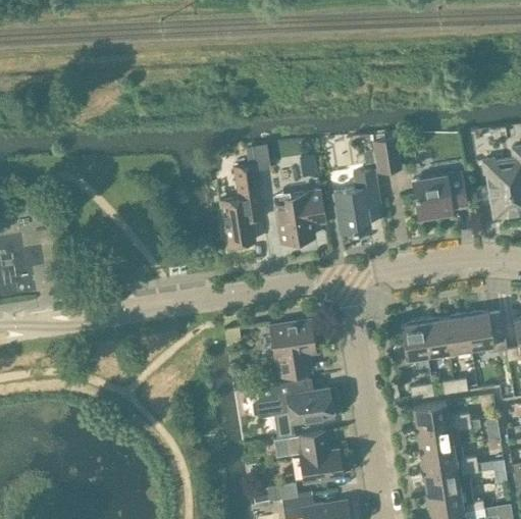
[(401,169),(396,139),(372,142),(377,173),(401,169)]
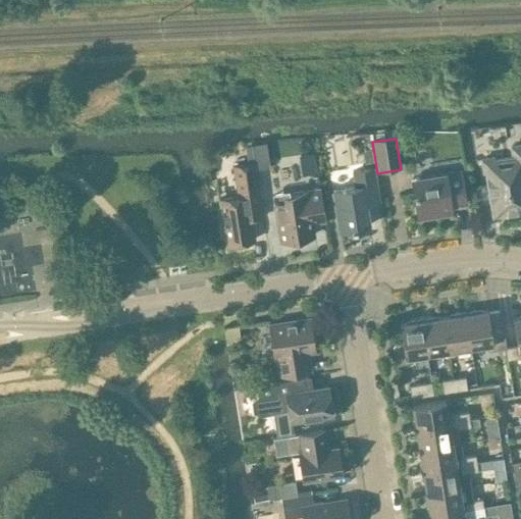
[(270,164),(267,146),(254,148),(256,166),(270,164)]
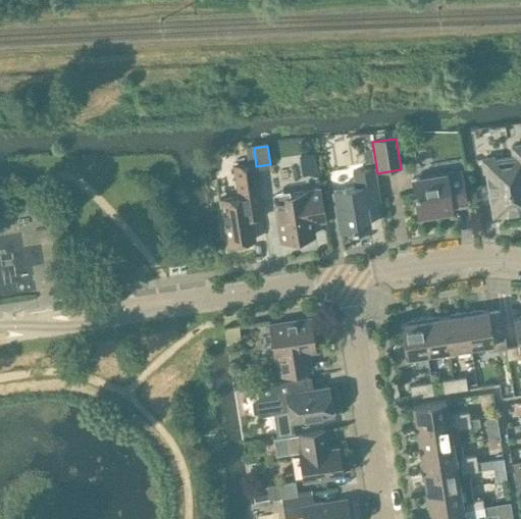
[(520,147),(512,149),(514,160),(495,163),(495,160),(482,162),(484,173),(487,173),(493,217),(520,212),(520,147)]
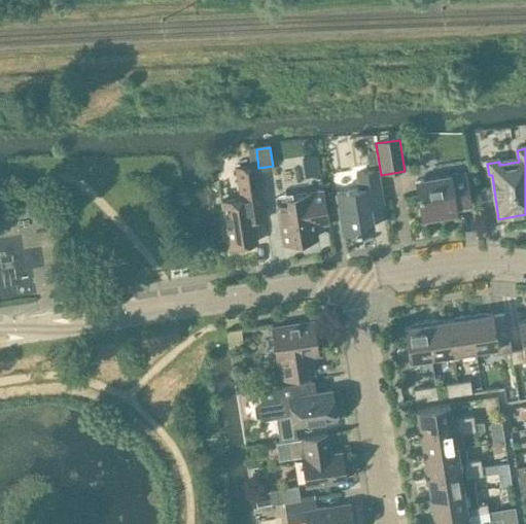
[(377,154),(366,155),(369,168),(379,166),(377,154)]
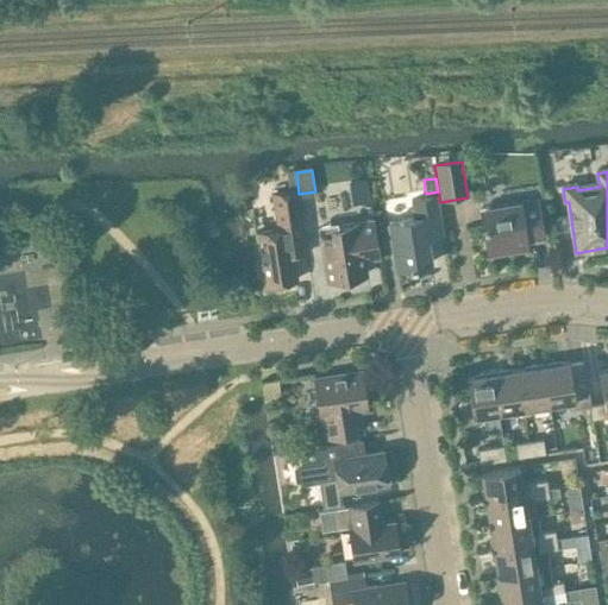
[(308,256),(298,193),(273,196),(277,225),(279,224),(280,231),(257,234),(264,282),(298,277),(294,258),(308,256)]
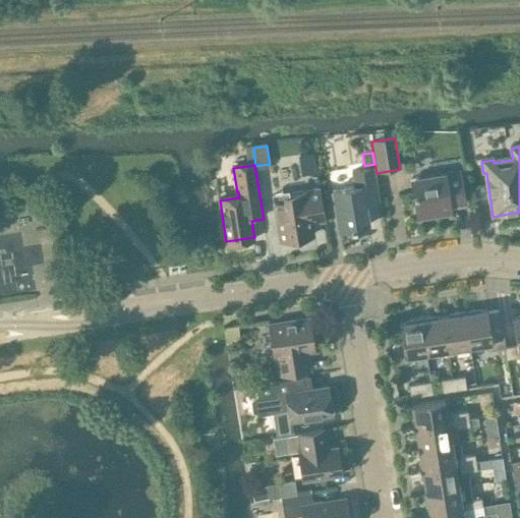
[(380,203),(374,170),(352,173),(354,188),(333,191),(339,231),(352,229),(352,231),(368,228),(365,205),(380,203)]
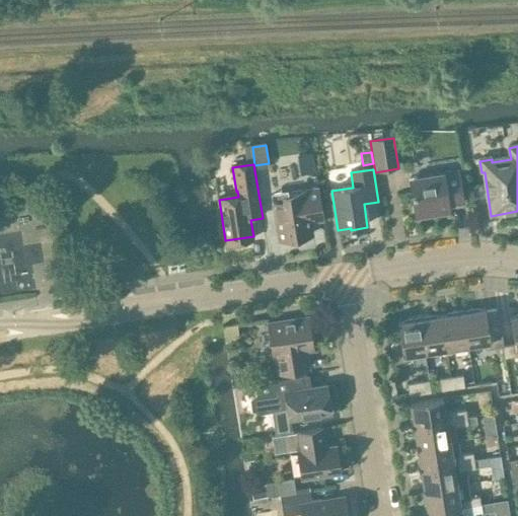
[(463,204),(458,172),(416,178),(418,192),(413,193),(417,219),(439,216),(438,209),(463,204)]
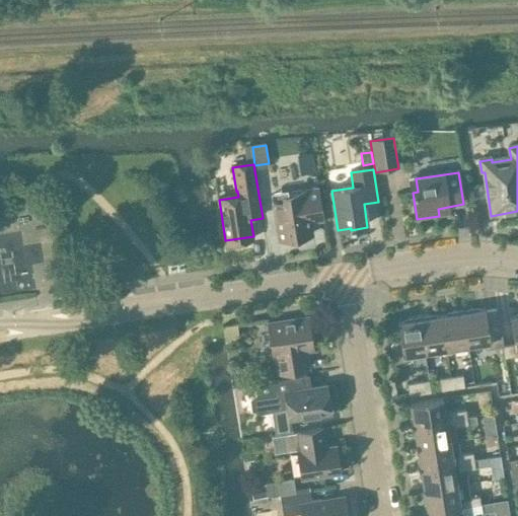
[(323,222),(318,191),(272,198),(279,241),(313,236),(311,224),(323,222)]
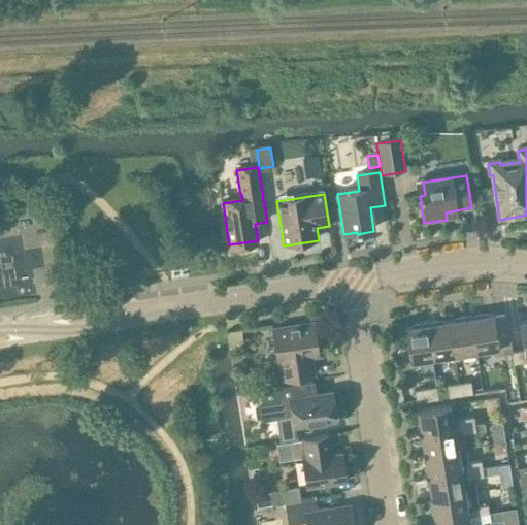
[(481,316),(471,317),(476,353),(491,351),(491,354),(495,356),(512,354),(513,354),(513,353),(511,341),(509,341),(506,316),(494,318),(494,316),(483,318),(481,316)]
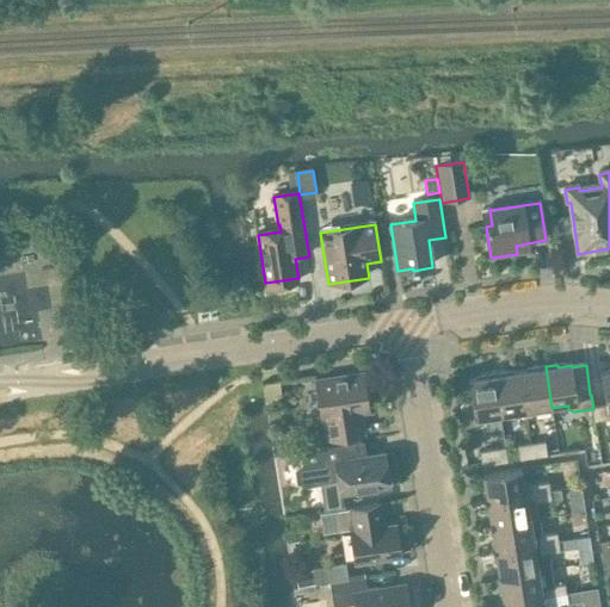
[(535,410),(552,408),(546,366),(534,369),(531,371),(519,373),(527,419),(533,417),(535,414),(535,410)]
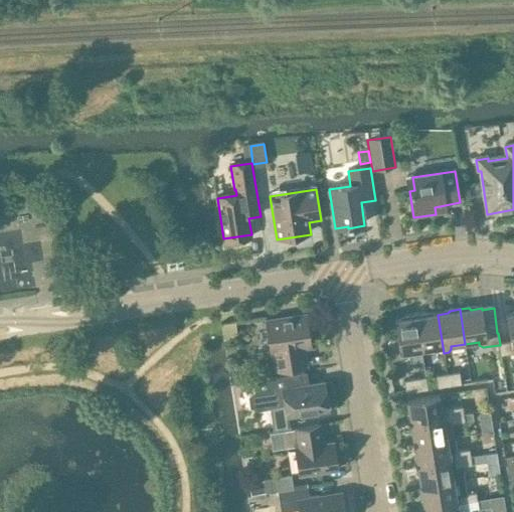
[(425,314),(416,316),(421,351),(436,348),(437,351),(440,354),(444,353),(438,315),(429,316),(425,314)]
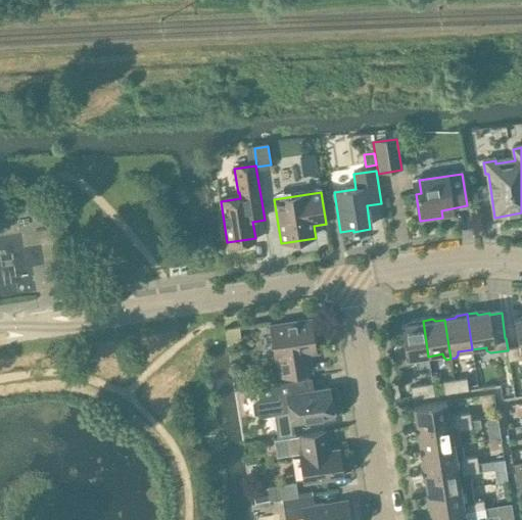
[(519,347),(508,349),(508,350),(507,350),(509,362),(521,359),(521,319),(515,321),(519,347)]
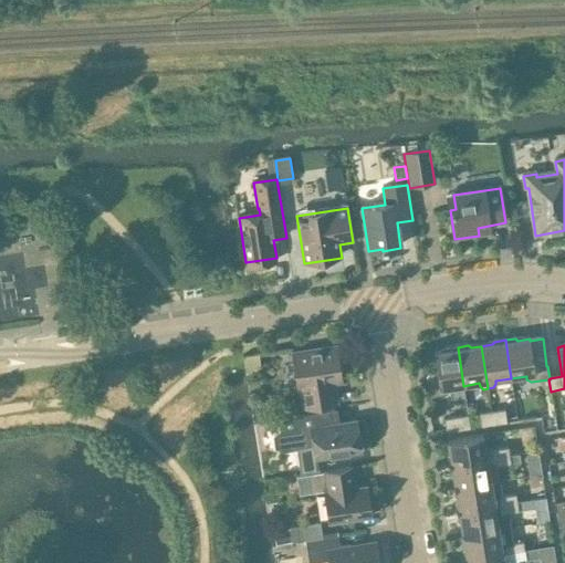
[(448,388),(463,386),(458,347),(447,348),(446,352),(433,354),(437,373),(429,374),(427,378),(429,395),(432,397),(446,395),(449,392),(448,388)]
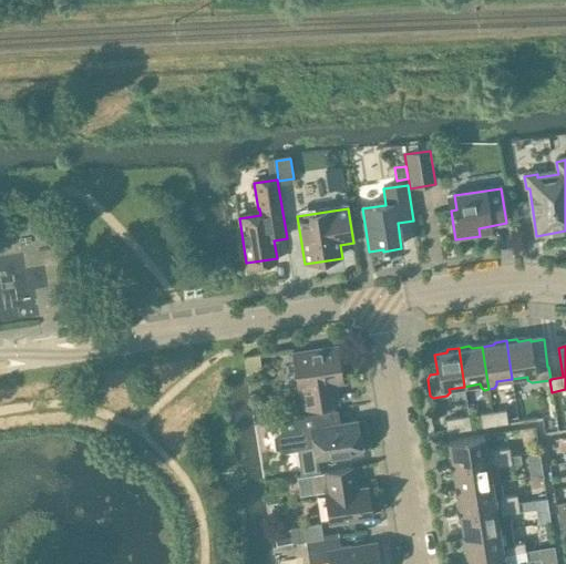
[(341,382),(337,349),(294,356),(299,389),(302,388),(306,409),(336,404),(332,383),(341,382)]
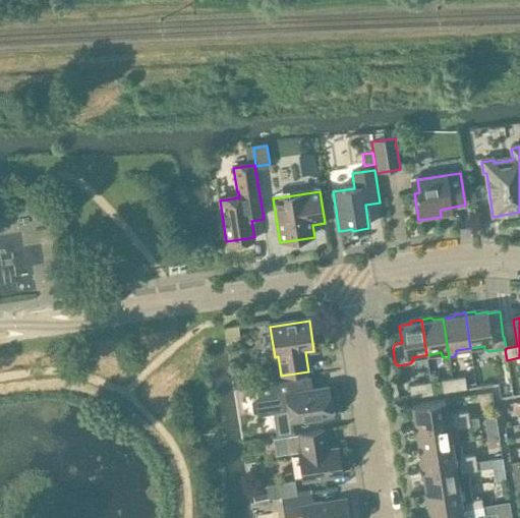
[(238,328),(224,330),(227,347),(235,346),(240,340),(238,328)]
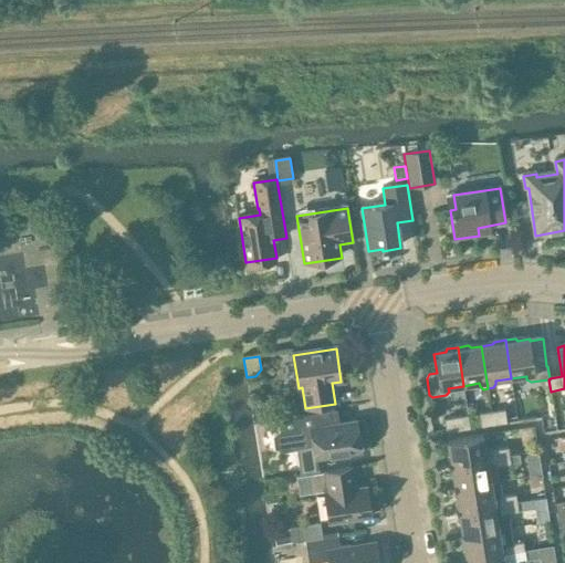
[(505,410),(492,413),(494,426),(506,424),(505,410)]
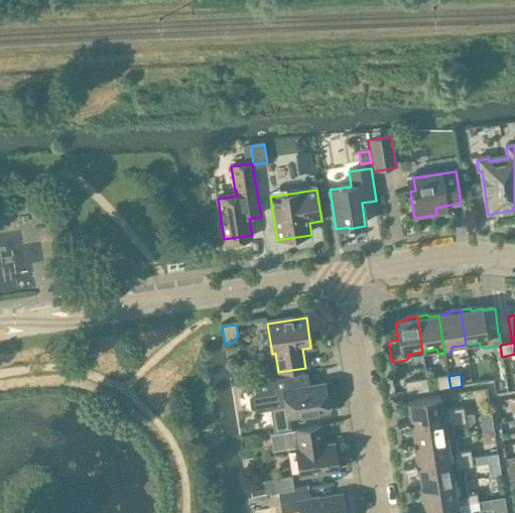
[(233,377),(232,380),(233,382),(234,384),(236,386),(239,386),(241,385),(243,382),(243,380),(242,377),(240,376),(238,375),(235,376),(233,377)]
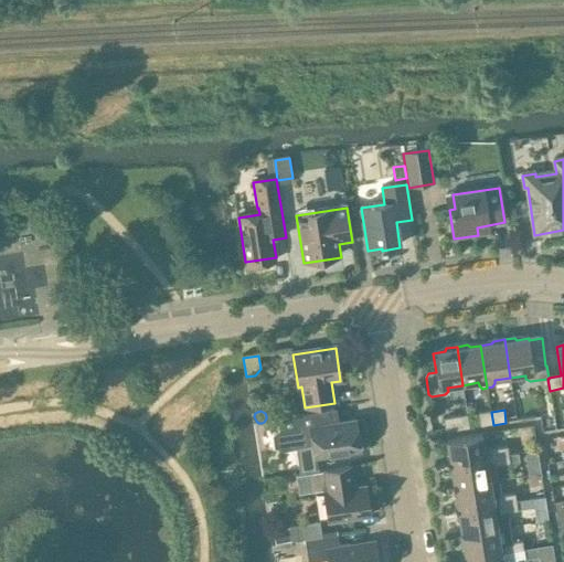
[(282,431),(273,436),(275,448),(286,452),(314,447),(315,458),(361,452),(355,421),(333,424),(331,412),(280,420),(282,431)]
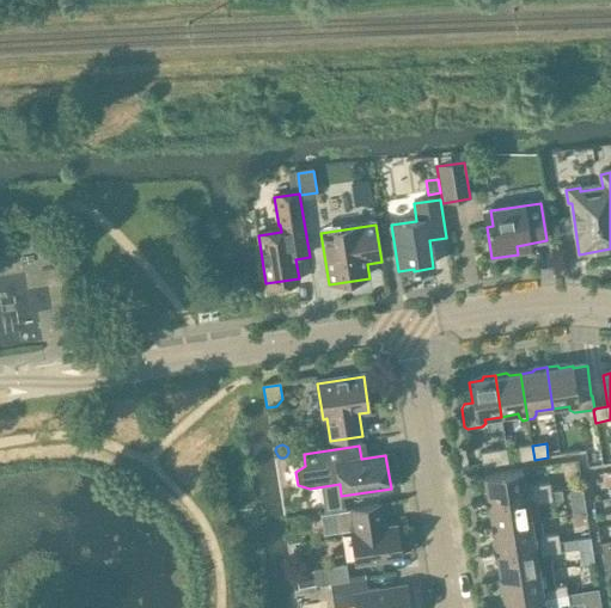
[(532,446),(518,448),(520,462),(535,460),(532,446)]
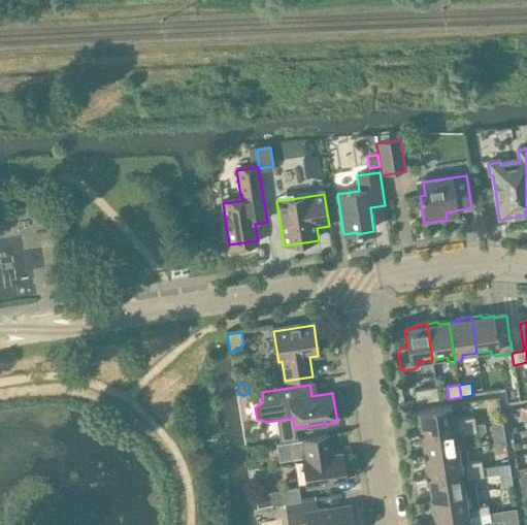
[(438,400),(437,388),(415,392),(417,403),(438,400)]
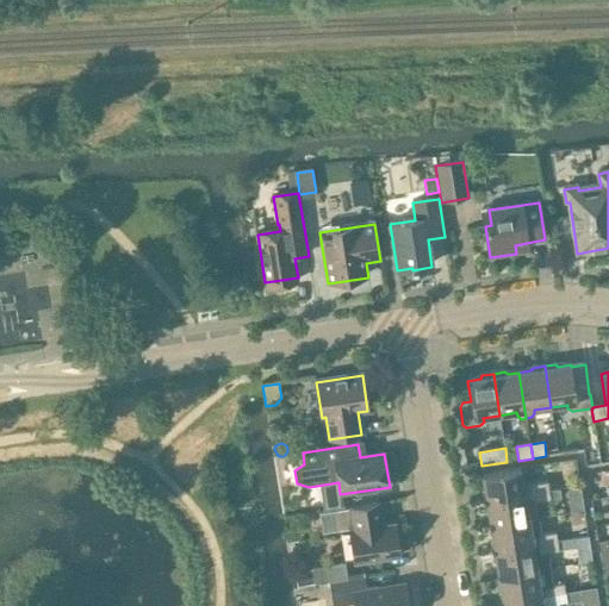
[(521,469),(483,475),(486,501),(550,492),(548,482),(524,486),(521,469)]
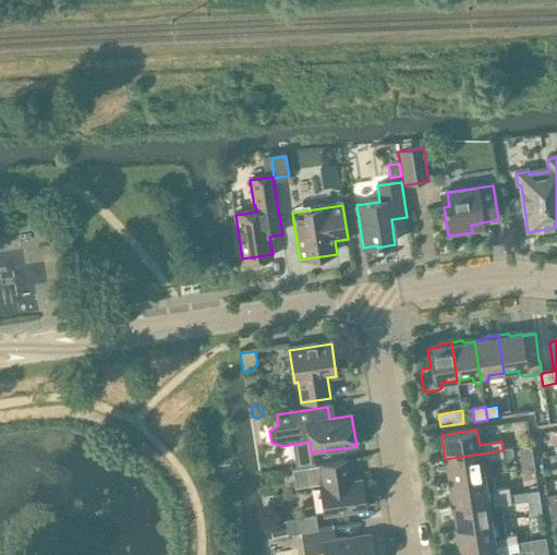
[(512,448),(503,450),(445,459),(449,483),(493,477),(491,461),(513,457),(512,448)]
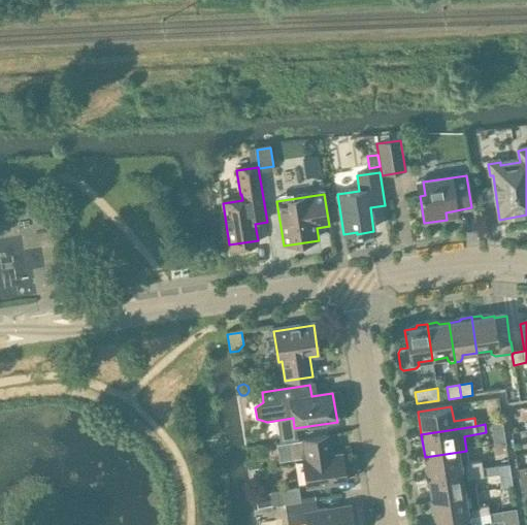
[(280,462),(292,461),(302,459),(307,489),(347,483),(342,454),(332,456),(329,437),(289,444),(276,445),(280,462)]
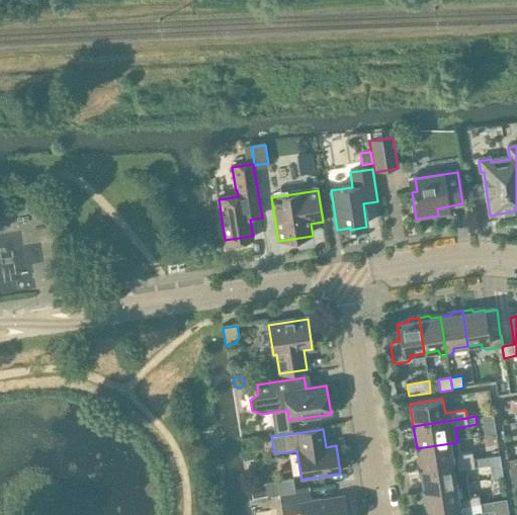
[(417,448),(420,468),(474,460),(472,453),(459,455),(457,442),(417,448)]
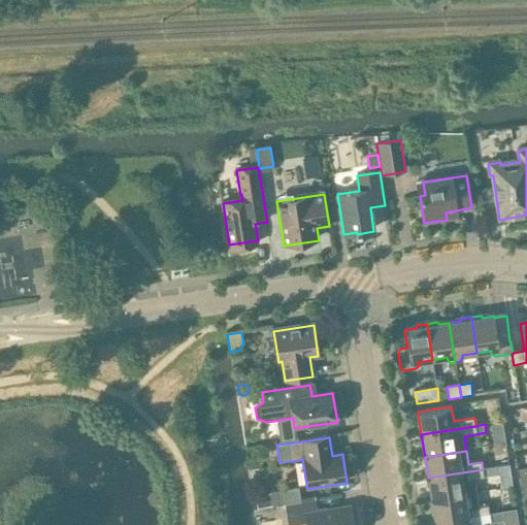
[(508,467),(493,469),(496,484),(511,481),(508,467)]
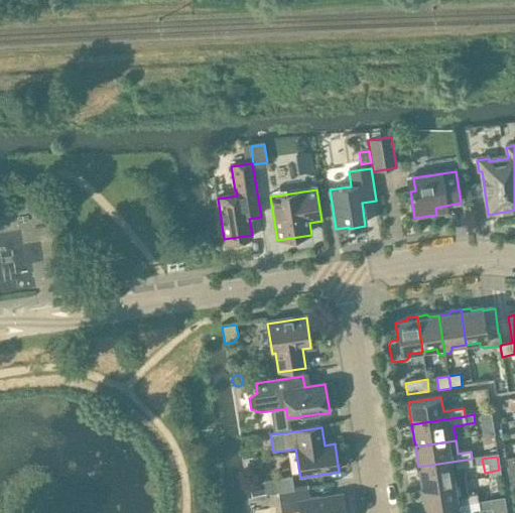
[(472,459),(418,467),(422,489),(464,483),(462,469),(473,467),(472,459)]
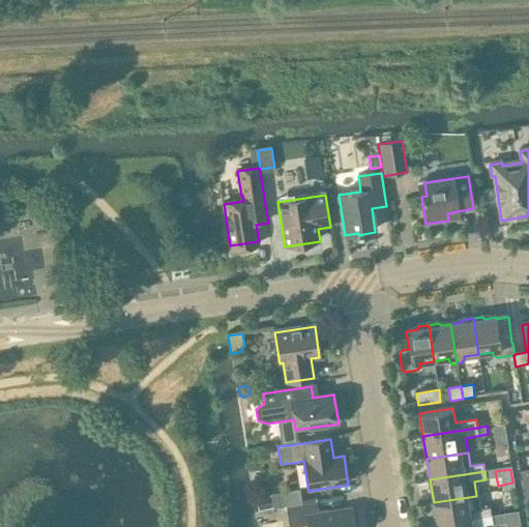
[(272,496),(274,508),(302,504),(300,491),(272,496)]
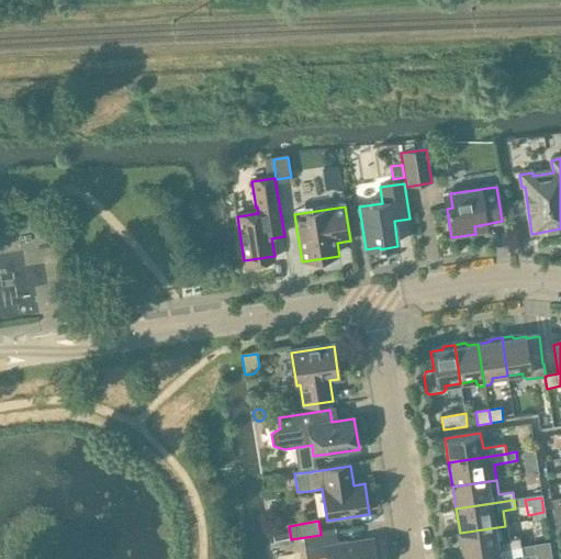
[(505,526),(460,533),(463,556),(522,546),(520,539),(507,540),(505,526)]
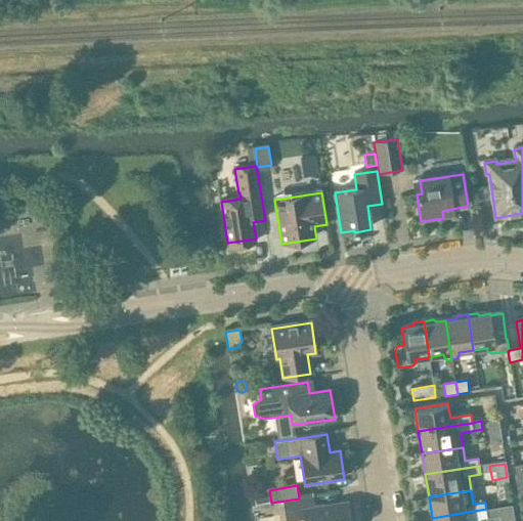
[(315,509),(313,496),(282,502),(286,520),(304,520),(351,520),(348,504),(315,509)]
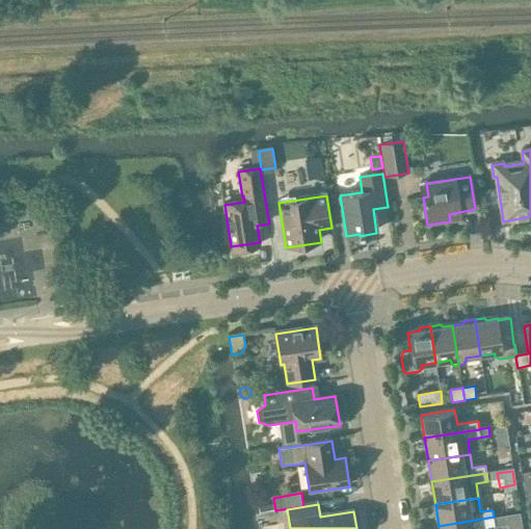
[(508,516),(494,519),(495,526),(522,522),(520,514),(508,516)]
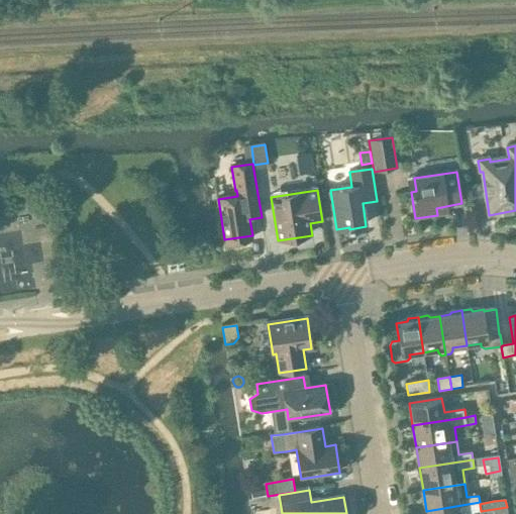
[(480,504),(480,502),(426,511),(426,513),(468,513),(481,511),(480,504)]
